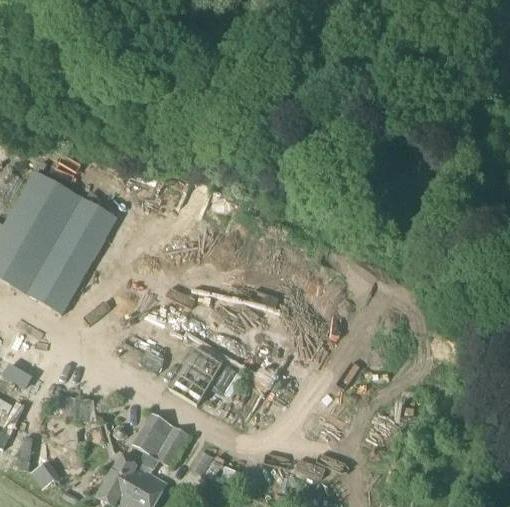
[(134,191),(126,168),(108,174),(115,197),(134,191)]
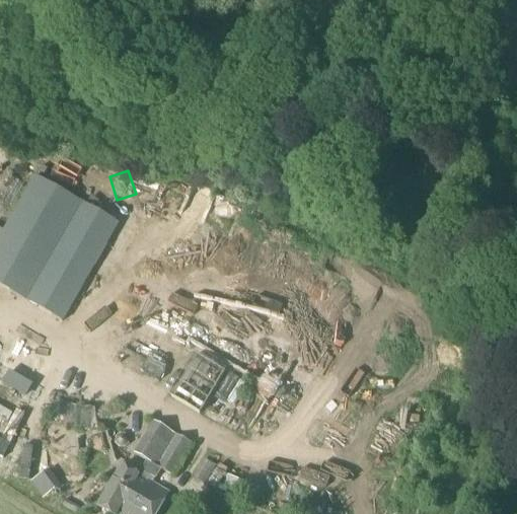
[(0,282),(63,318),(119,219),(35,171),(3,228),(0,226),(0,282)]
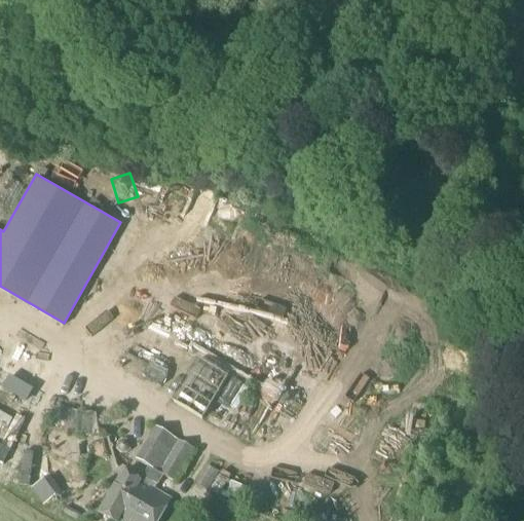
[(59,343),(76,340),(75,328),(57,331),(59,343)]
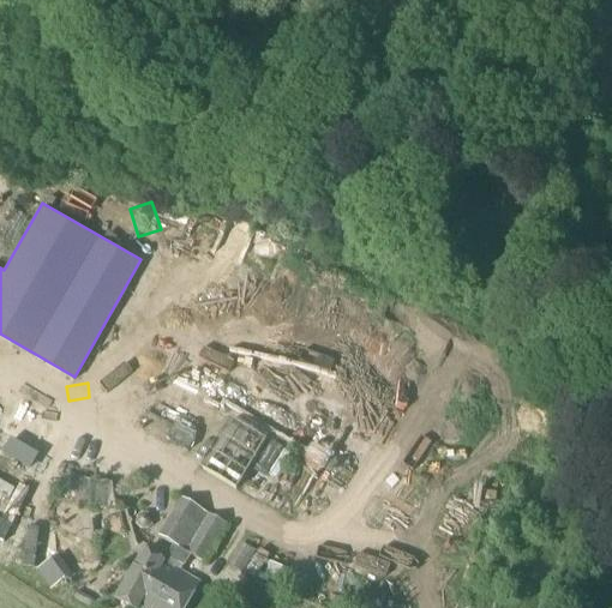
[(239,486),(268,437),(228,414),(199,463),(239,486)]
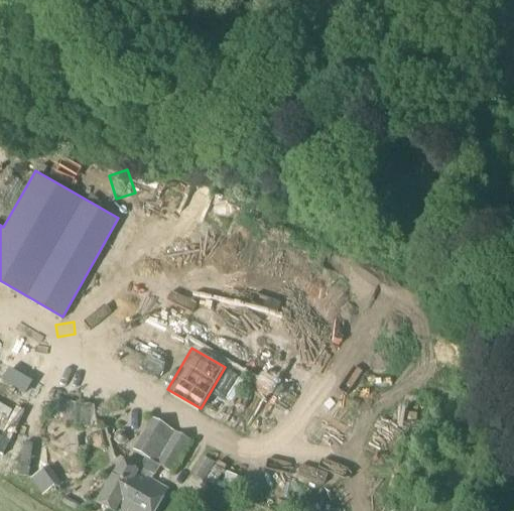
[(33,379),(10,365),(3,378),(26,391),(33,379)]
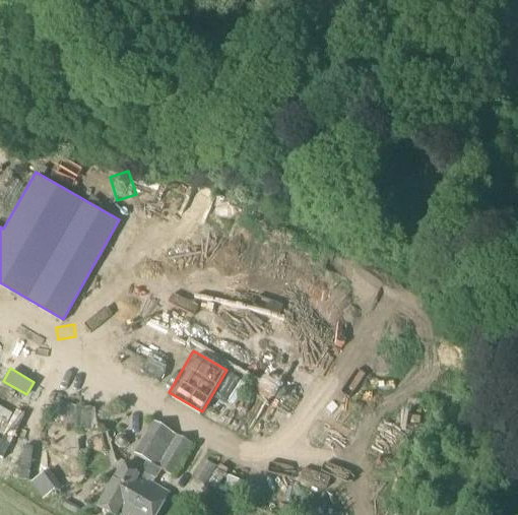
[(0,409),(11,417),(16,408),(0,397),(0,409)]
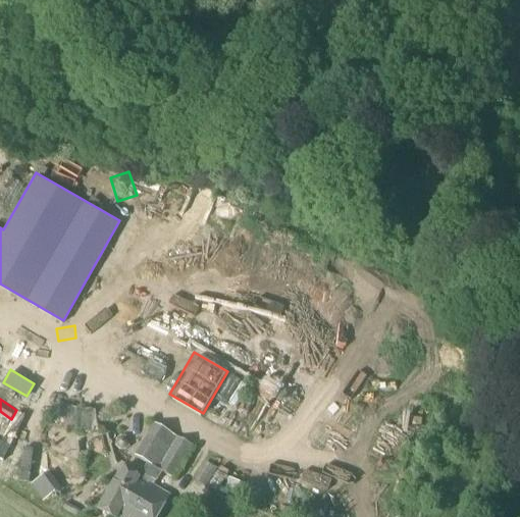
[(44,419),(23,455),(35,462),(56,426),(44,419)]
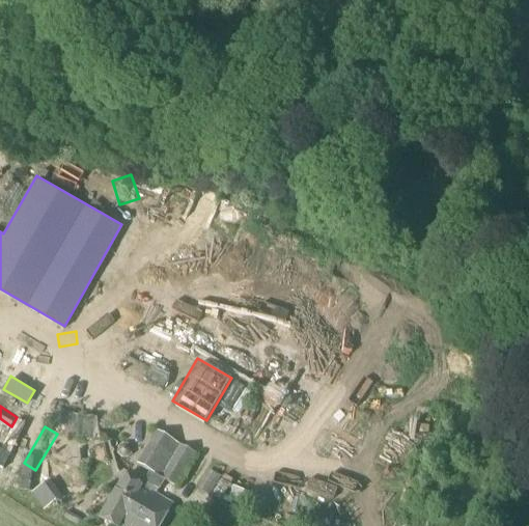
[(127,472),(103,511),(102,514),(103,515),(105,516),(119,524),(120,525),(122,520),(132,525),(134,525),(159,525),(174,500),(151,488),(154,482),(160,487),(166,477),(176,483),(197,450),(158,426),(137,461),(150,469),(143,481),(127,472)]
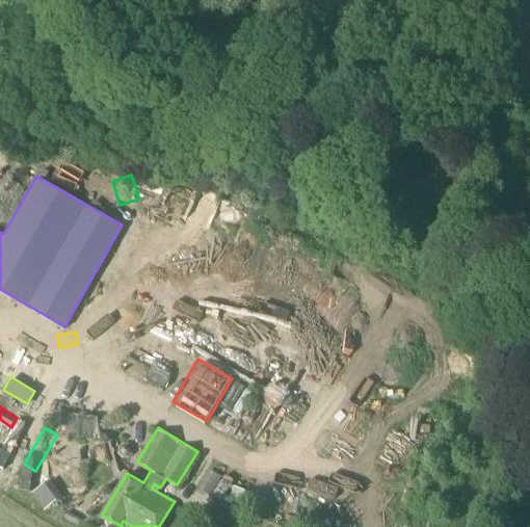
[(129,442),(123,441),(118,445),(118,451),(123,455),(128,455),(133,451),(129,442)]
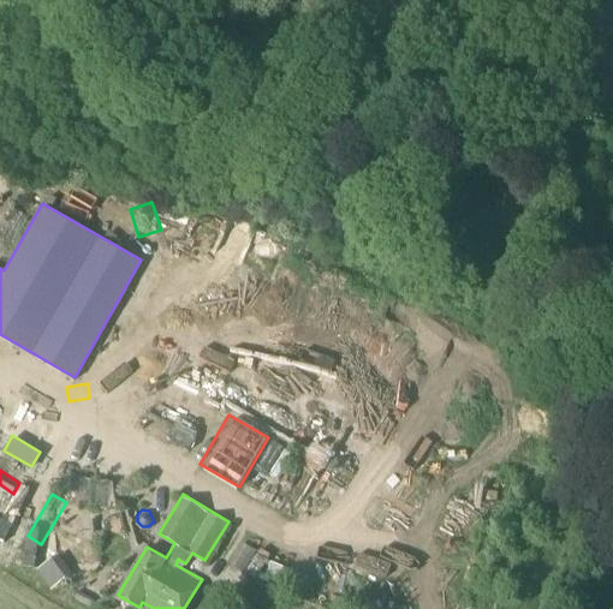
[(251,574),(263,553),(242,539),(228,561),(251,574)]
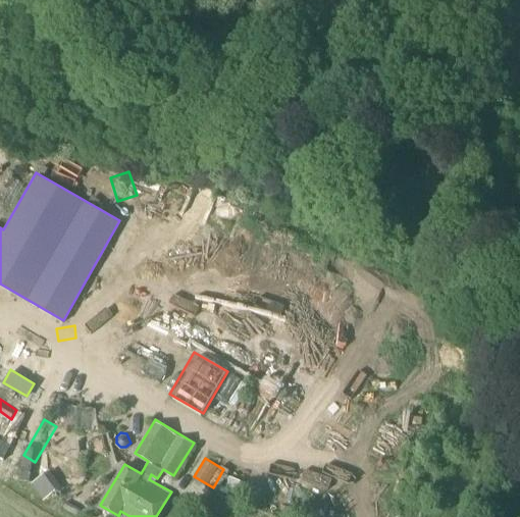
[(44,499),(55,490),(43,473),(32,480),(44,499)]
